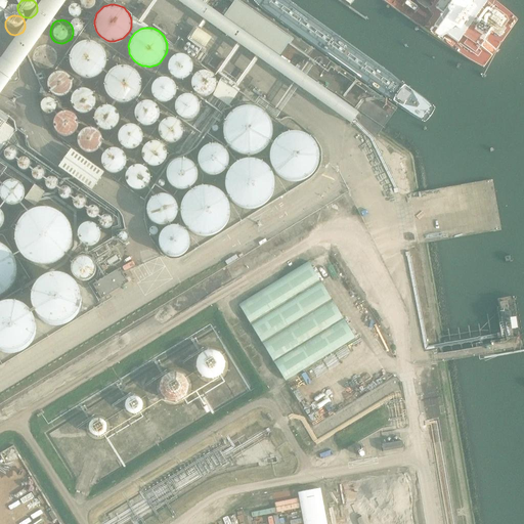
[(107,59),(107,58),(107,55),(106,51),(104,48),(101,45),(98,43),(94,41),(91,40),(87,40),(83,40),(80,42),(77,44),(75,45),(72,48),(71,52),(70,55),(69,59),(70,62),(71,67),(73,70),(75,73),(79,76),(81,77),(84,78),(88,78),(92,78),(95,77),(98,76),(101,73),(104,70),(105,67),(106,62),(107,59)]
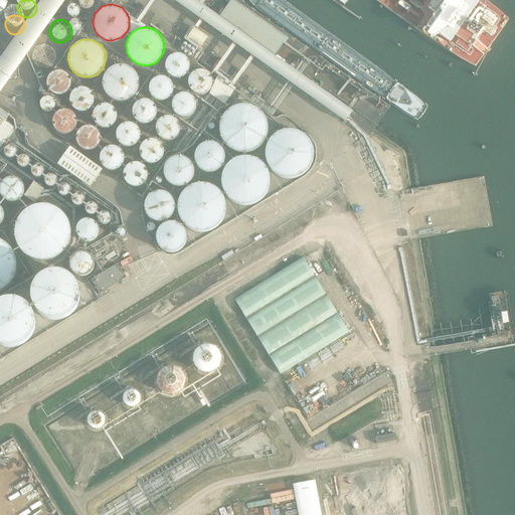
[(57,54),(57,53),(56,51),(56,49),(54,46),(53,44),(49,42),(47,41),(44,41),(41,41),(39,42),(37,43),(35,45),(34,47),(33,49),(32,53),(32,56),(33,58),(35,62),(37,64),(39,65),(42,66),(44,66),(47,66),(49,65),(51,64),(53,63),(54,61),(56,58),(57,54)]
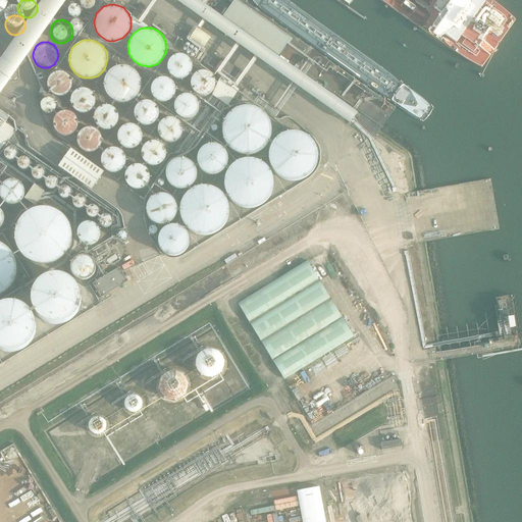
[(193,68),(194,66),(193,63),(193,61),(191,58),(190,56),(188,55),(185,53),(183,53),(179,53),(177,53),(174,54),(172,55),(170,57),(169,59),(168,61),(167,64),(167,67),(167,69),(168,72),(170,74),(172,76),(174,77),(176,79),(179,79),(183,79),(185,79),(187,76),(190,75),(191,73),(193,71),(193,68)]
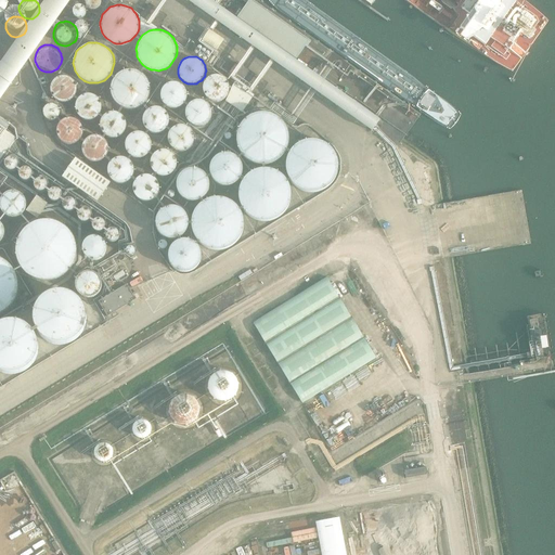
[(150,89),(150,88),(150,85),(149,80),(146,77),(144,75),(141,73),(138,71),(134,69),(130,69),(126,71),(123,72),(120,73),(117,76),(115,79),(114,81),(113,85),(113,88),(113,92),(114,95),(115,98),(117,102),(120,104),(125,106),(129,107),(131,107),(133,107),(138,106),(141,104),(144,102),(146,100),(149,97),(150,93),(150,89)]
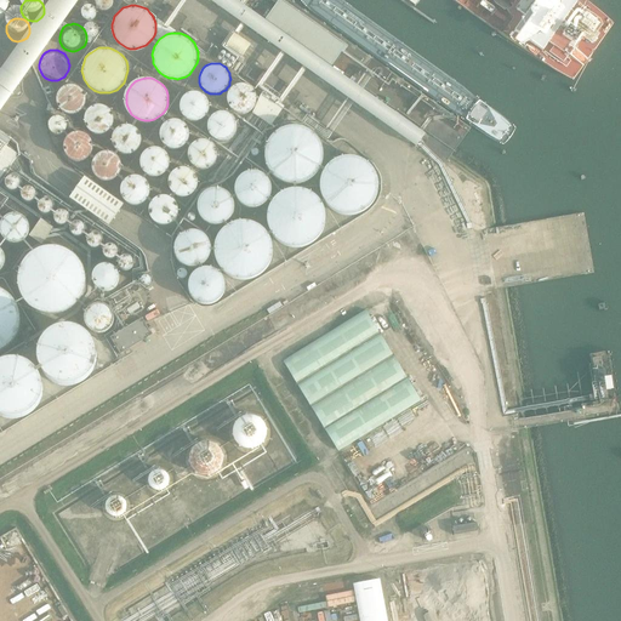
[(86,100),(86,98),(86,96),(85,92),(83,89),(80,86),(78,85),(73,84),(69,84),(67,85),(63,86),(62,87),(60,90),(58,92),(57,96),(57,98),(57,102),(58,104),(61,108),(63,110),(66,112),(68,113),(70,113),(74,113),(77,113),(80,110),(83,109),(84,107),(85,104),(86,102),(86,100)]
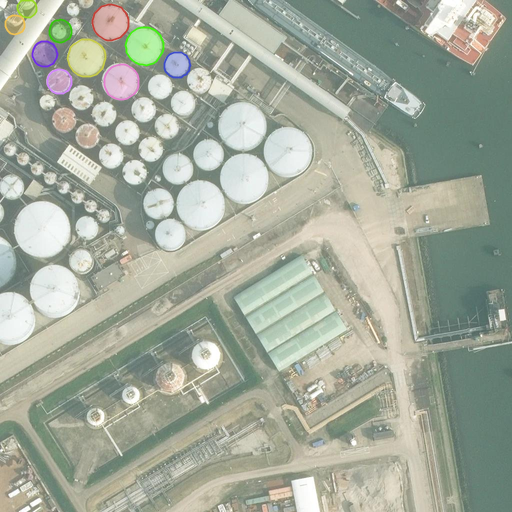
[(211,83),(212,81),(211,78),(211,75),(209,73),(207,71),(205,70),(202,69),(200,69),(197,69),(194,70),(192,71),(190,73),(189,76),(188,78),(188,81),(188,83),(189,86),(190,88),(192,90),(195,92),(197,92),(200,93),(202,92),(205,92),(207,90),(209,88),(211,86),(211,83)]
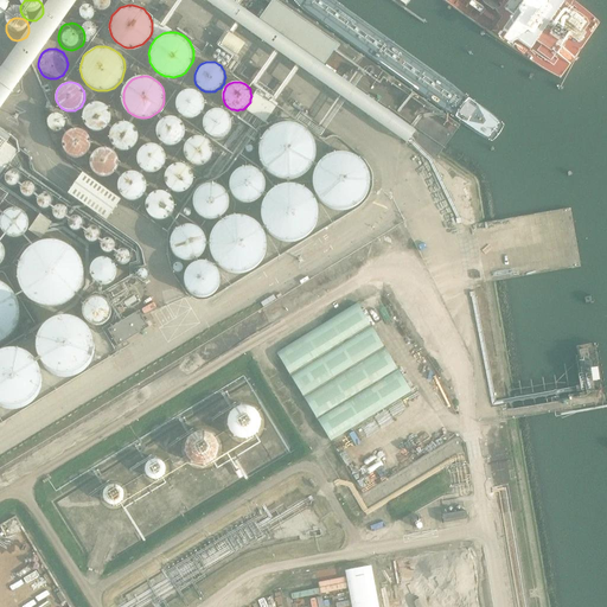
[(205,103),(205,102),(204,100),(204,97),(203,95),(200,93),(197,89),(193,89),(191,88),(187,88),(185,89),(183,90),(180,93),(179,94),(177,96),(177,100),(176,102),(177,107),(178,110),(179,112),(181,114),(184,115),(186,116),(189,117),(192,117),(196,116),(199,114),(202,112),(204,109),(204,106),(205,103)]
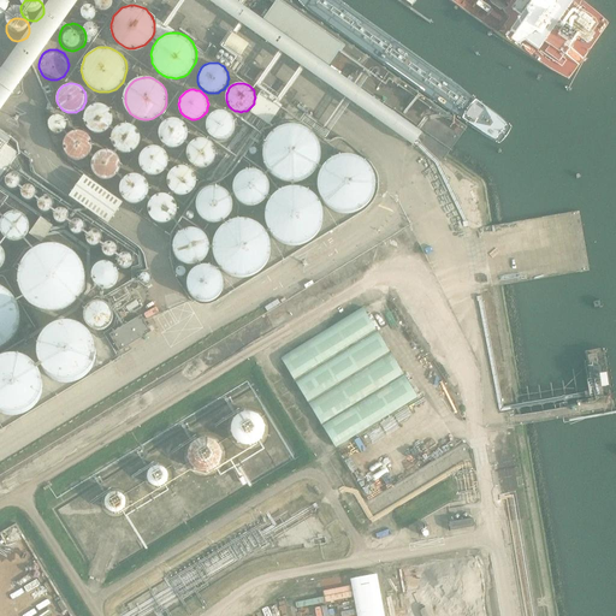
[(253,108),(260,113),(259,117),(271,123),(280,106),(260,95),(253,108)]
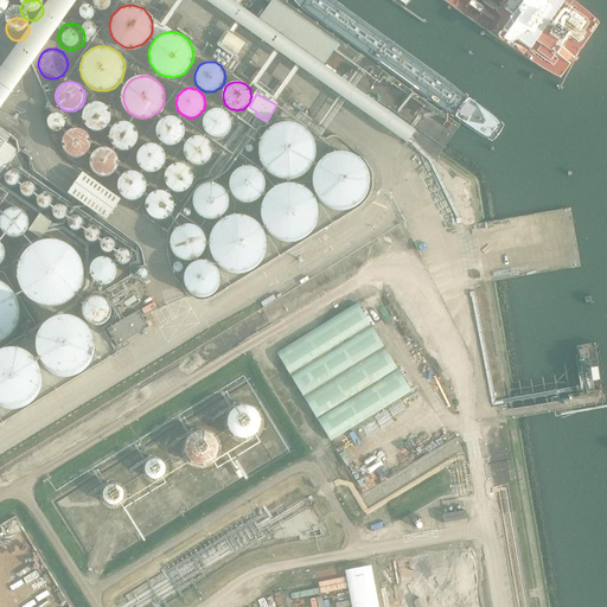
[(112,117),(112,116),(112,114),(110,112),(108,107),(106,104),(103,103),(98,102),(95,102),(91,102),(89,104),(87,106),(84,108),(83,110),(82,113),(82,116),(82,119),(82,122),(84,125),(85,127),(88,129),(90,131),(94,132),(96,132),(100,132),(102,131),(104,129),(107,128),(110,123),(112,120),(112,117)]
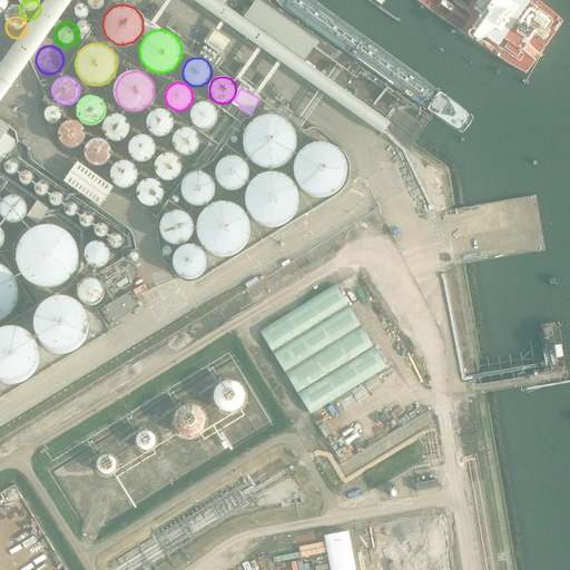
[(217,116),(217,115),(217,112),(216,110),(215,108),(214,106),(209,104),(205,102),(203,102),(199,102),(196,106),(193,109),(192,112),(192,115),(192,117),(193,119),(195,124),(198,127),(202,127),(204,128),(206,128),(209,127),(213,124),(216,120),(217,118),(217,116)]
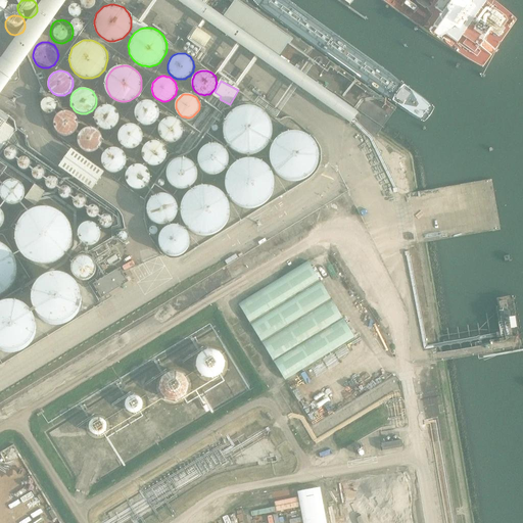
[(55,106),(55,105),(55,102),(53,100),(51,98),(48,98),(45,98),(43,100),(41,102),(40,105),(41,108),(42,110),(45,112),(47,113),(50,113),(53,111),(55,109),(55,106)]
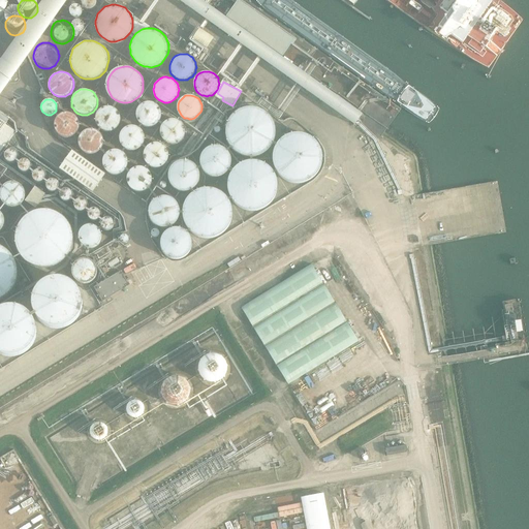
[(162,115),(161,110),(160,107),(159,105),(155,102),(152,101),(150,101),(147,101),(145,102),(141,104),(139,106),(137,109),(137,111),(136,113),(136,116),(136,118),(137,120),(139,123),(143,125),(146,126),(148,127),(150,127),(153,126),(156,125),(158,124),(160,122),(161,119),(162,117),(162,115)]
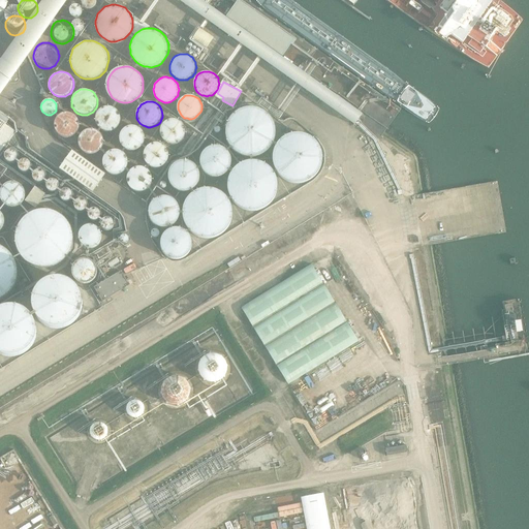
[(121,119),(121,116),(120,114),(119,112),(118,110),(115,107),(113,106),(111,106),(109,105),(106,106),(103,106),(101,109),(99,110),(97,112),(96,114),(96,116),(96,119),(96,122),(97,124),(98,126),(100,128),(102,129),(104,130),(106,131),(110,131),(114,130),(116,129),(118,127),(120,124),(121,122),(121,119)]
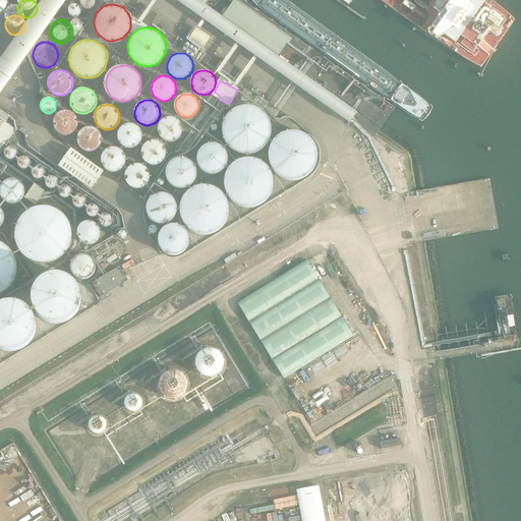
[(266,131),(266,127),(266,122),(265,118),(263,114),(259,111),(256,108),(252,106),(248,105),(244,104),(240,105),(236,106),(232,107),(228,110),(225,113),(223,116),(221,120),(221,125),(221,129),(222,133),(223,137),(225,140),(228,145),(232,147),(236,149),(240,150),(244,150),(248,149),(252,148),(256,146),(259,142),(263,139),(265,135),(266,131)]
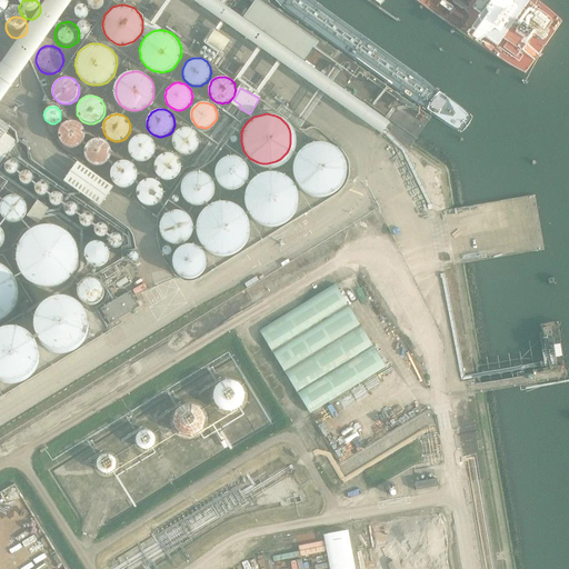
[(86,136),(86,135),(86,132),(86,130),(83,127),(82,126),(80,123),(78,122),(73,121),(70,121),(68,122),(63,125),(61,127),(60,129),(59,131),(59,135),(60,139),(61,141),(62,143),(67,147),(70,148),(72,148),(76,148),(78,147),(81,145),(83,142),(85,140),(86,138),(86,136)]
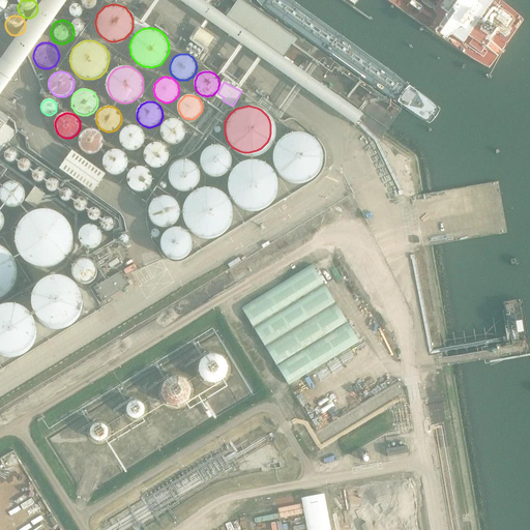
[(186,131),(186,130),(185,126),(185,125),(183,122),(180,120),(179,119),(175,118),(172,118),(170,119),(166,121),(164,123),(163,125),(162,127),(162,130),(162,135),(163,137),(165,140),(167,141),(169,142),(171,143),(174,144),(176,143),(178,143),(180,142),(182,140),(184,139),(185,136),(186,134),(186,131)]
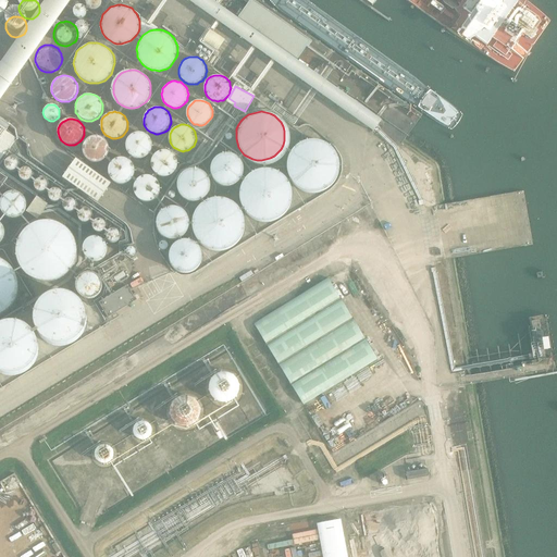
[(151,146),(151,145),(151,143),(150,139),(149,138),(147,136),(145,134),(143,133),(139,132),(137,132),(133,133),(128,136),(127,138),(126,139),(125,143),(125,145),(126,150),(127,152),(128,155),(133,157),(137,158),(139,158),(143,158),(145,157),(147,155),(149,153),(150,151),(151,148),(151,146)]
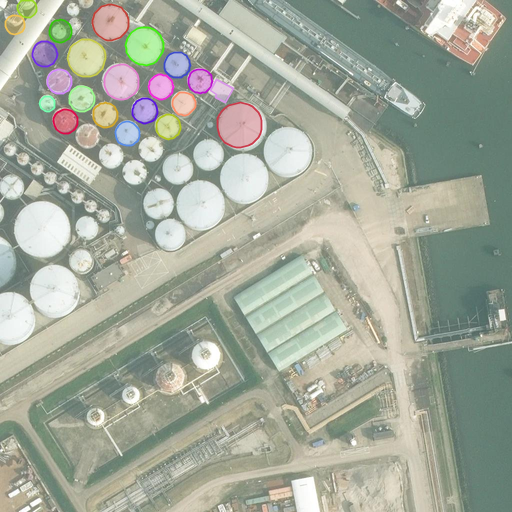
[(100,136),(100,133),(99,131),(97,127),(95,126),(93,125),(89,124),(86,124),(84,125),(81,126),(79,128),(78,130),(77,132),(77,135),(77,137),(77,139),(78,141),(80,144),(83,146),(86,147),(88,147),(90,147),(93,146),(95,145),(97,144),(98,142),(99,140),(100,136)]
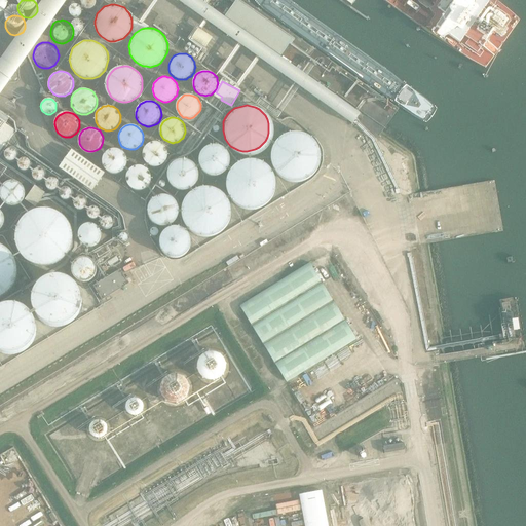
[(315,160),(315,156),(315,151),(314,147),(312,144),(309,140),(306,137),(302,135),(298,134),(294,133),(290,134),(286,135),(282,136),(277,139),(274,142),(272,145),(270,149),(270,154),(270,158),(270,162),(272,166),(274,170),(277,174),(282,176),(286,178),(290,179),(294,179),(298,178),(302,177),(306,175),(309,172),(312,168),(314,164),(315,160)]
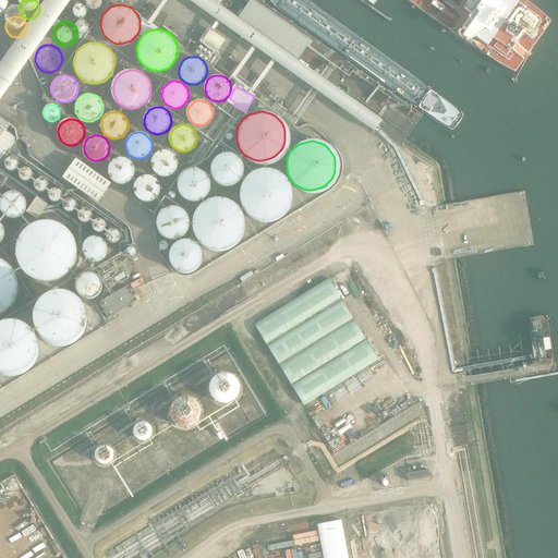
[(177,164),(177,160),(176,158),(173,154),(171,152),(169,150),(165,149),(162,150),(159,150),(157,152),(155,154),(153,156),(152,158),(150,160),(150,162),(150,165),(152,168),(153,170),(154,172),(157,174),(158,176),(164,177),(166,176),(169,176),(172,173),(174,171),(176,169),(177,167),(177,164)]
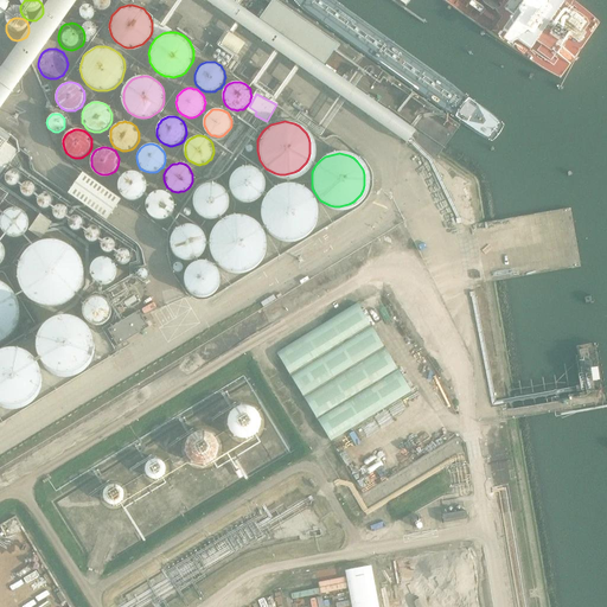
[(6,173),(7,176),(10,178),(13,178),(17,177),(18,173),(17,170),(14,167),(11,167),(7,170),(6,173)]
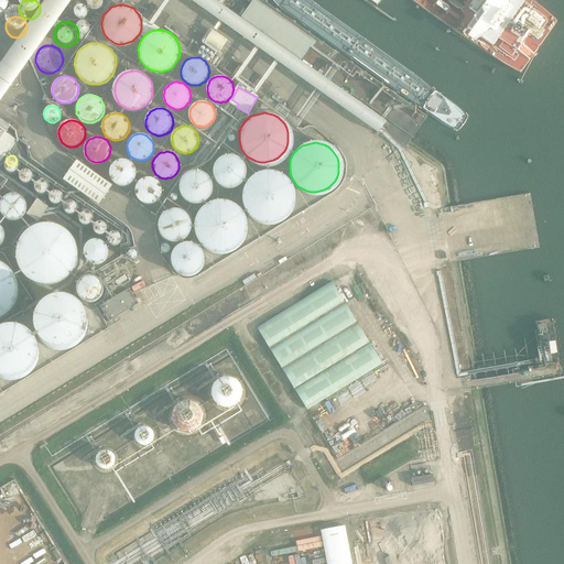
[(112,181),(77,156),(63,176),(98,201),(112,181)]
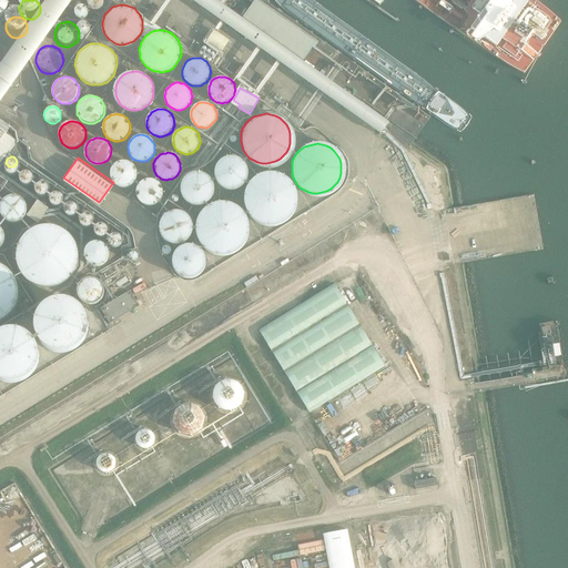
[(241,172),(241,169),(240,166),(239,163),(236,161),(235,160),(232,159),(230,158),(226,158),(224,158),(221,158),(219,159),(216,161),(214,163),(213,166),(212,169),(212,171),(212,174),(213,176),(214,180),(215,181),(217,183),(220,184),(225,186),(230,185),(232,185),(234,184),(236,182),(239,180),(240,178),(241,174),(241,172)]
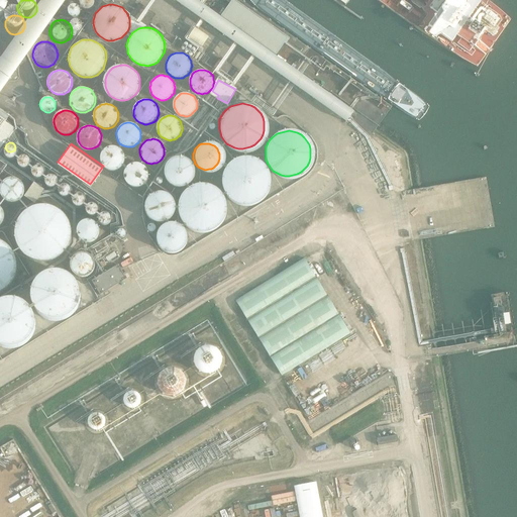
[(125,158),(125,156),(124,153),(123,150),(121,148),(118,146),(115,145),(113,145),(110,145),(108,146),(104,148),(102,150),(101,152),(101,154),(100,157),(101,160),(101,162),(102,164),(103,166),(105,167),(107,169),(109,170),(112,170),(114,170),(117,169),(120,167),(122,165),(124,163),(124,160),(125,158)]
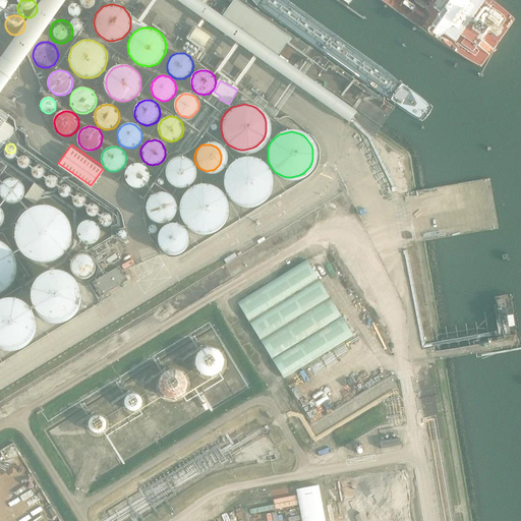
[(19,158),(20,161),(22,162),(25,162),(29,161),(30,158),(29,155),(25,153),(23,153),(20,155),(19,158)]
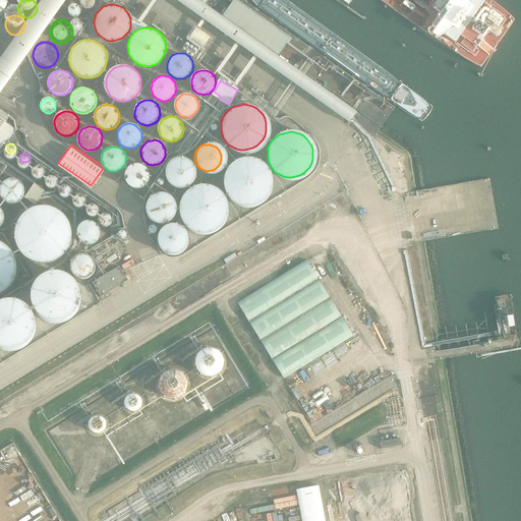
[(187,173),(187,170),(186,168),(185,166),(183,163),(182,162),(179,161),(177,160),(174,160),(172,160),(169,161),(165,163),(163,166),(162,168),(161,171),(161,173),(161,176),(162,178),(164,180),(165,182),(167,184),(169,185),(172,185),(175,186),(178,185),(180,184),(182,183),(184,181),(185,179),(186,177),(187,173)]
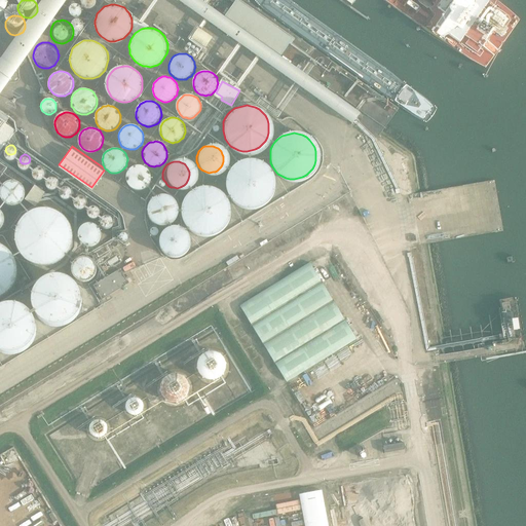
[(269,185),(269,180),(268,176),(266,172),(263,168),(259,165),(255,163),(250,161),(246,161),(241,162),(237,163),(233,165),(230,168),(227,173),(225,176),(224,180),(224,185),(224,190),(226,194),(228,198),(230,201),(234,203),(238,207),(243,208),(248,208),(252,207),(256,205),(259,203),(263,201),(265,198),(267,194),(269,189),(269,185)]
